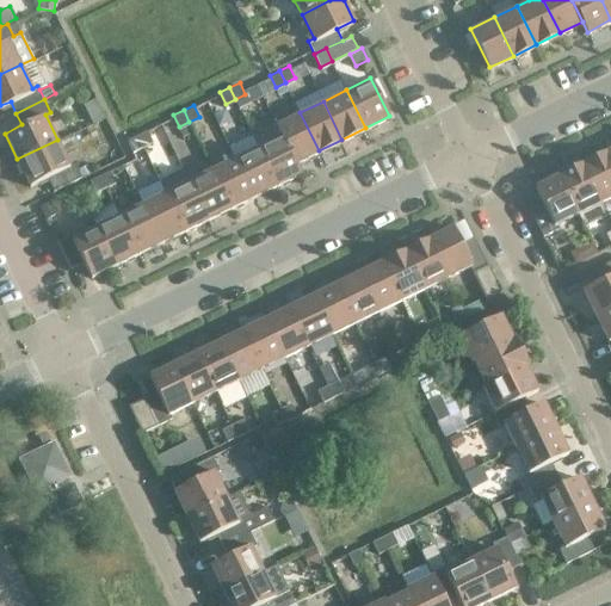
[(319,150),(300,112),(276,124),(281,135),(282,134),(295,162),(296,162),(319,150)]
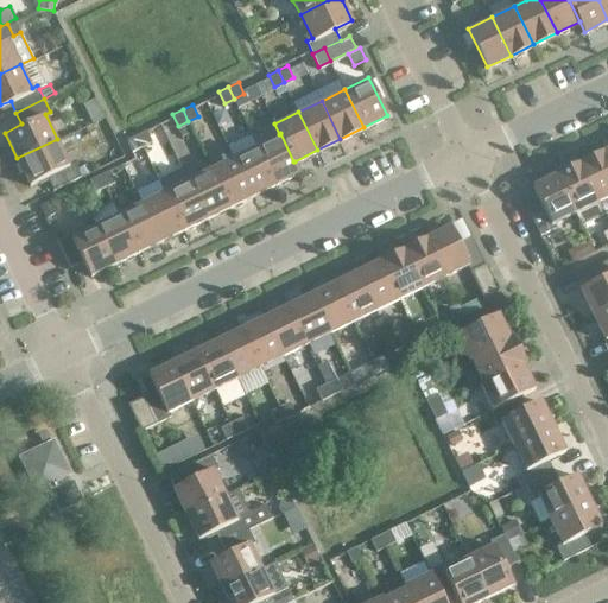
[(152,139),(146,127),(137,132),(143,144),(152,139)]
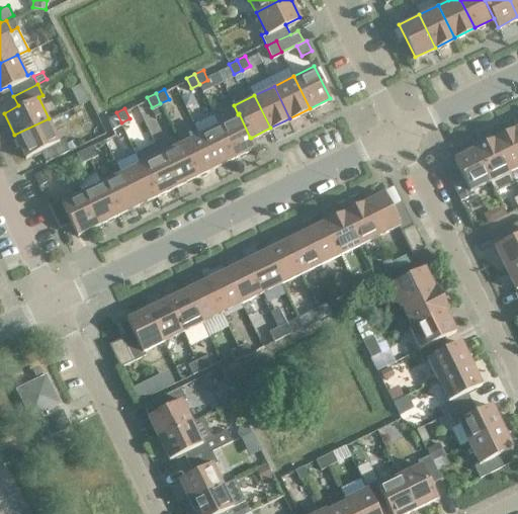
[(121,122),(116,112),(107,117),(112,126),(121,122)]
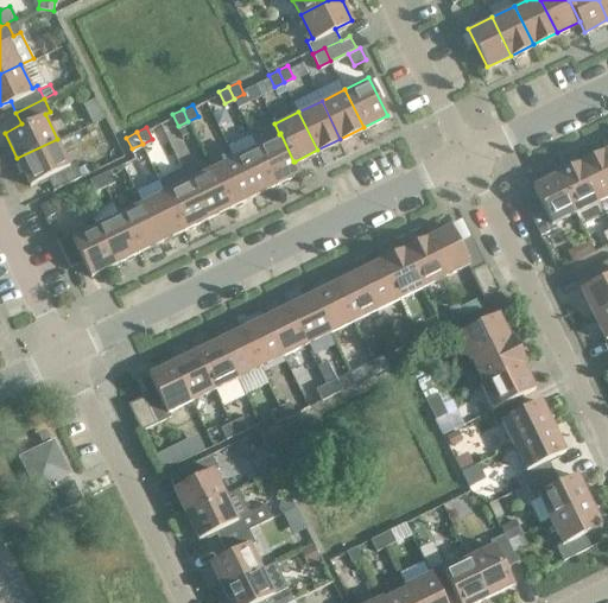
[(280,133),(279,134),(257,145),(276,183),(299,171),(295,162),(293,162),(280,133)]
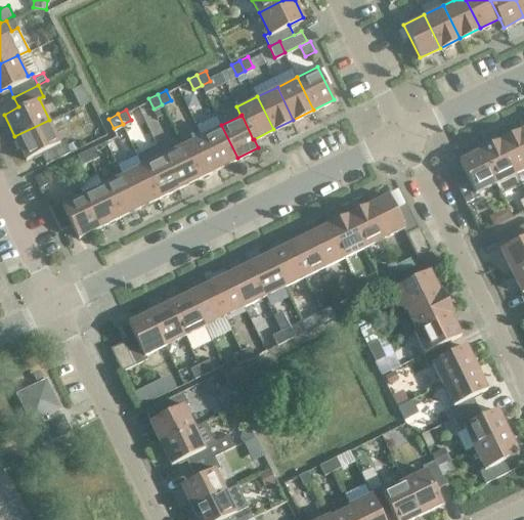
[(58,140),(49,120),(14,136),(26,158),(40,150),(46,162),(70,149),(63,137),(58,140)]
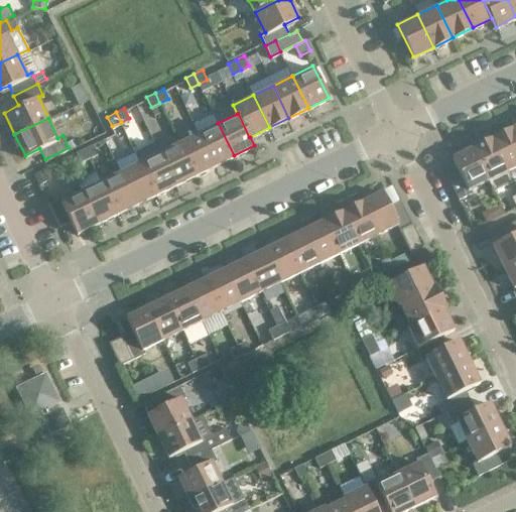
[(234,155),(218,123),(199,132),(214,165),(234,155)]
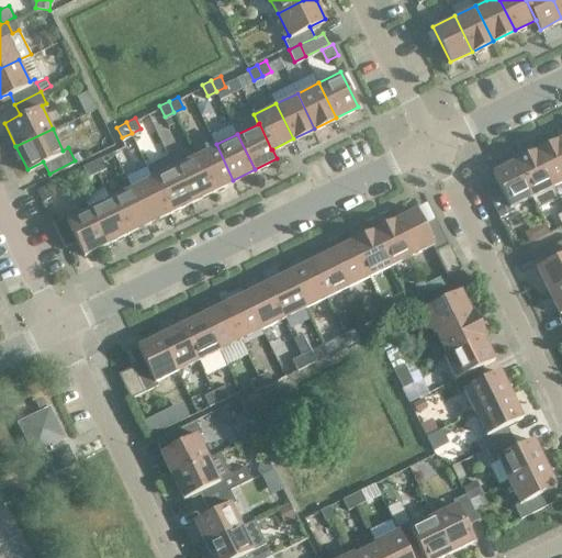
[(561,179),(561,148),(557,138),(536,148),(552,183),(561,179)]
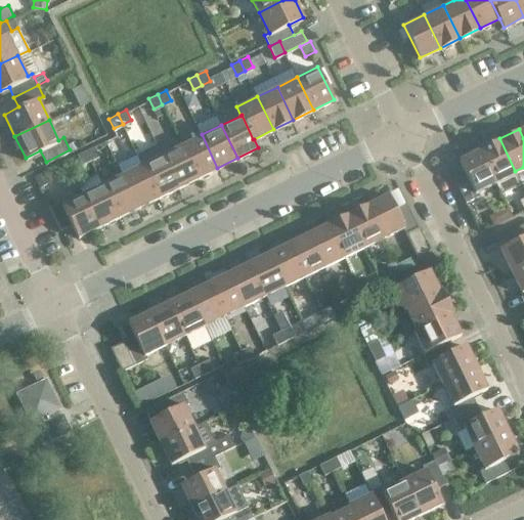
[(217,168),(202,134),(181,144),(198,177),(217,168)]
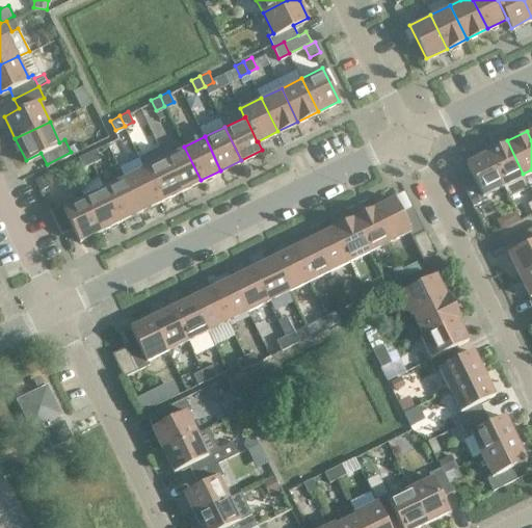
[(77,140),(68,144),(71,152),(80,147),(77,140)]
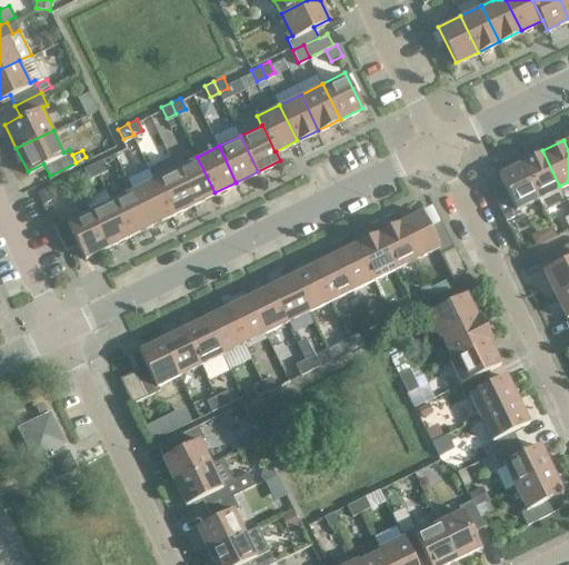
[(566,198),(559,186),(542,150),(520,161),(538,197),(543,208),(566,198)]
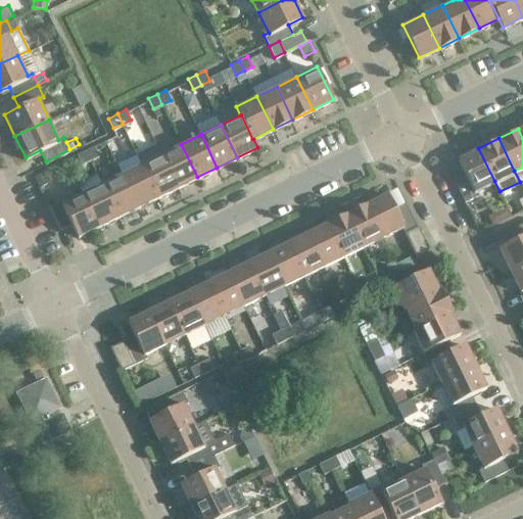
[(197,177),(181,144),(161,154),(178,187),(197,177)]
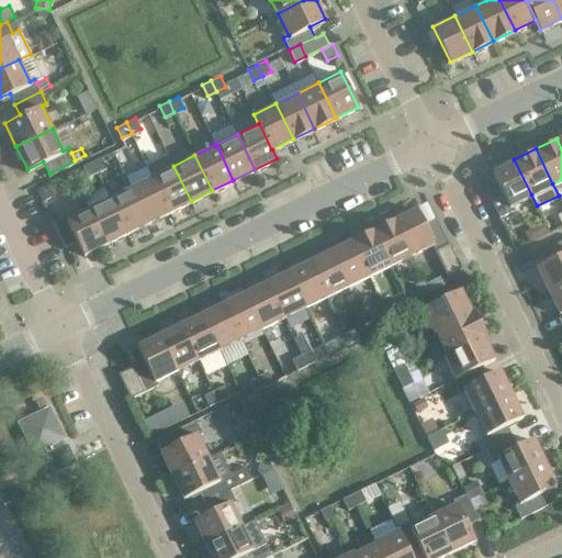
[(105,166),(101,156),(91,160),(97,170),(105,166)]
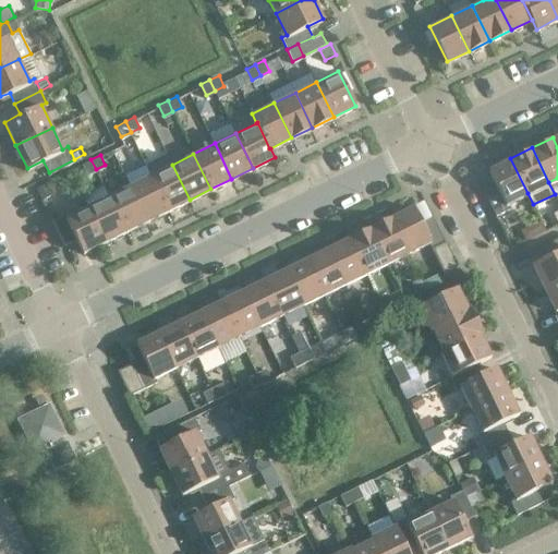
[(528,193),(510,158),(488,169),(496,183),(484,189),(496,214),(509,207),(507,203),(528,193)]
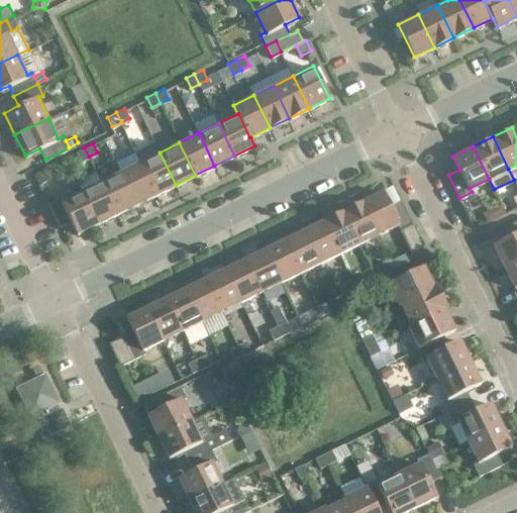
[(89,157),(84,147),(76,151),(81,161),(89,157)]
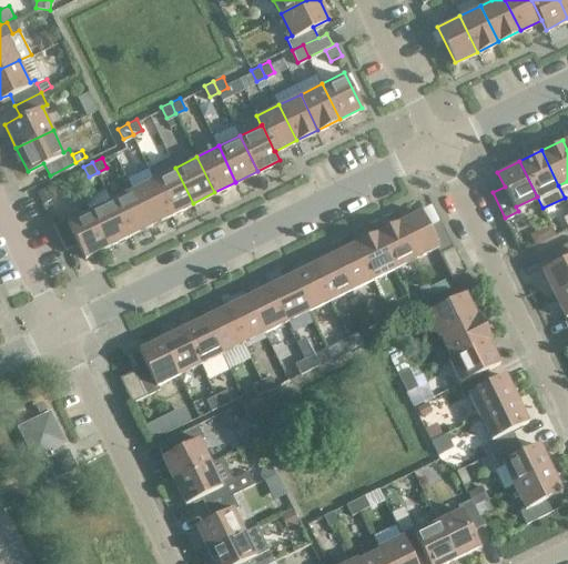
[(193,203),(175,168),(154,178),(171,213),(193,203)]
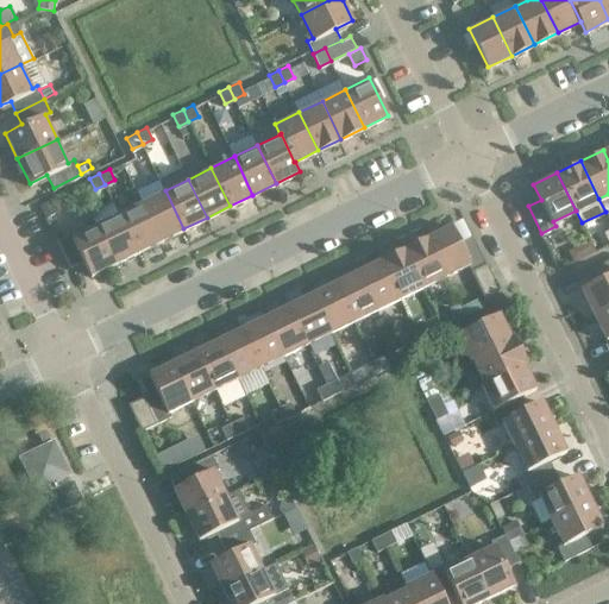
[(183,228),(165,190),(142,201),(161,240),(183,228)]
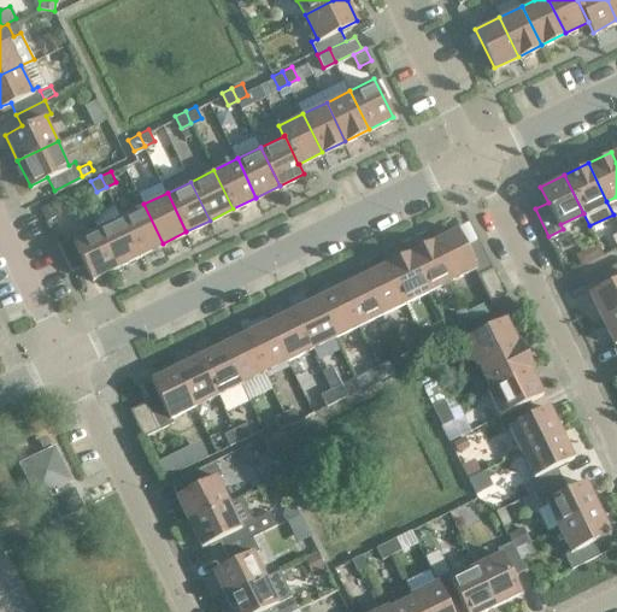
[(163,243),(144,204),(121,216),(139,254),(163,243)]
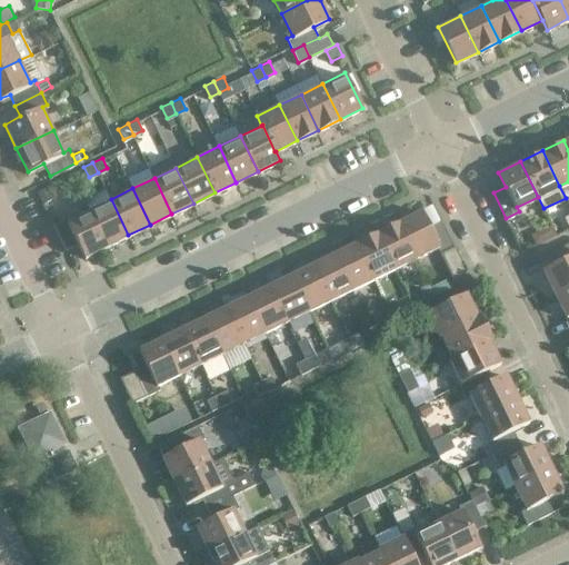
[(128,235),(111,199),(89,209),(107,246),(128,235)]
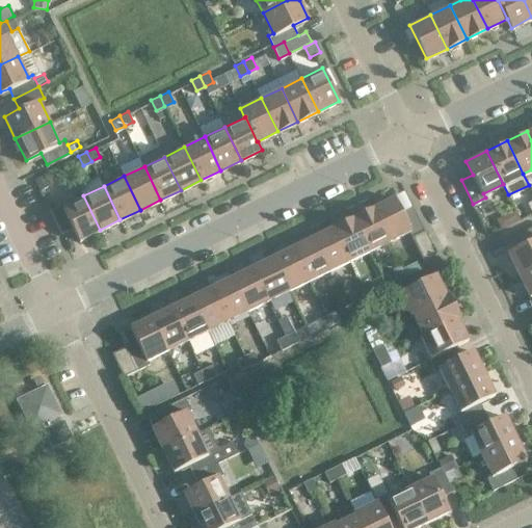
[(100,230),(83,195),(63,206),(61,202),(49,208),(61,232),(73,227),(79,239),(100,230)]
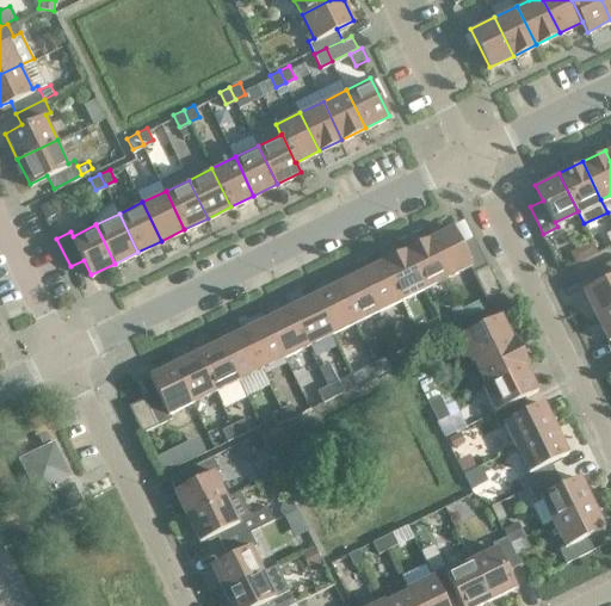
[(473,270),(487,263),(474,235),(461,241),(452,226),(429,236),(448,274),(470,264),(473,270)]
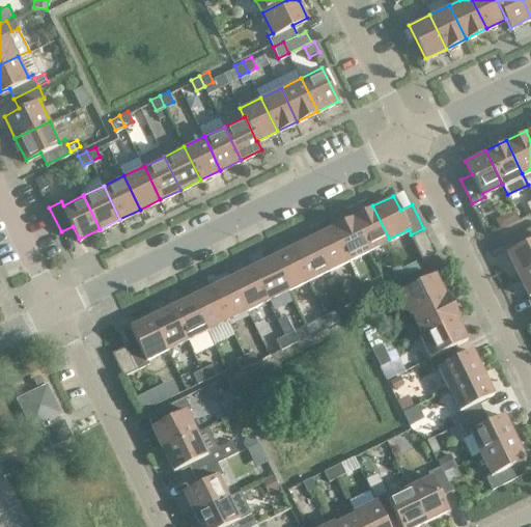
[(389,239),(372,205),(352,216),(368,249),(389,239)]
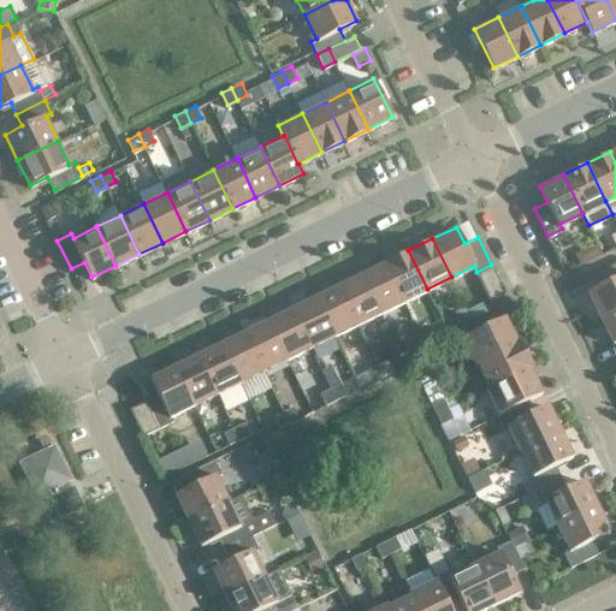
[(590,242),(587,251),(590,256),(600,251),(594,239),(590,242)]
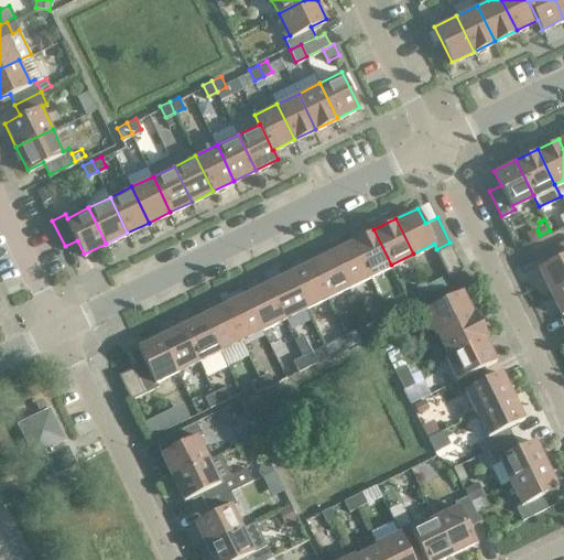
[(391,265),(373,229),(353,240),(370,276),(391,265)]
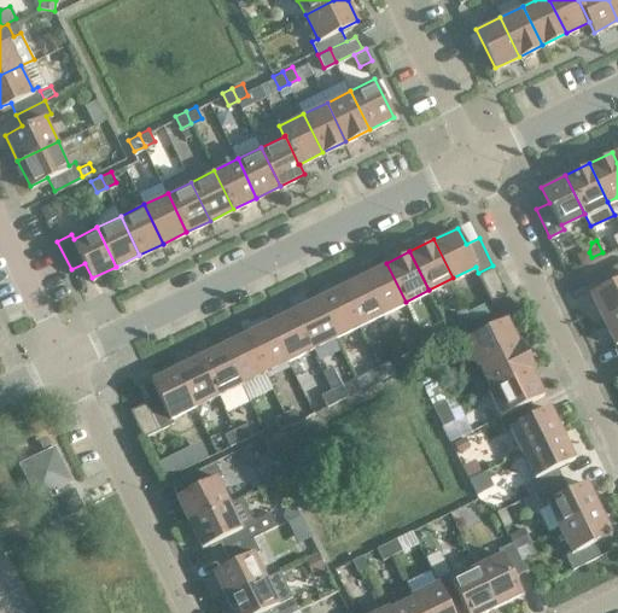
[(589,292),(602,317),(617,309),(617,261),(600,270),(607,282),(589,292)]
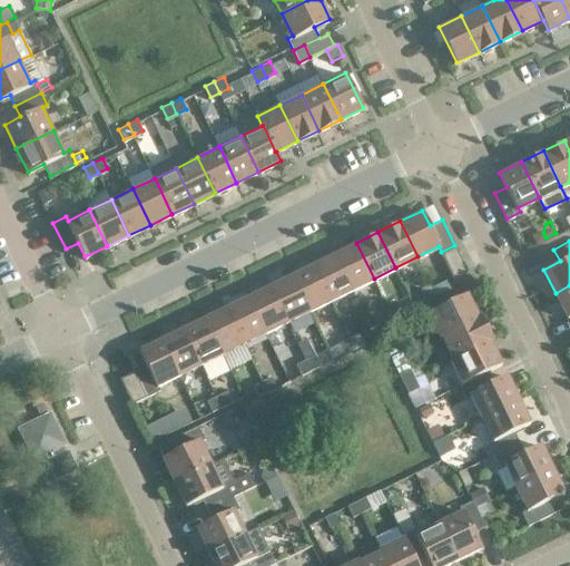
[(374,279),(356,243),(335,253),(352,289),(374,279)]
